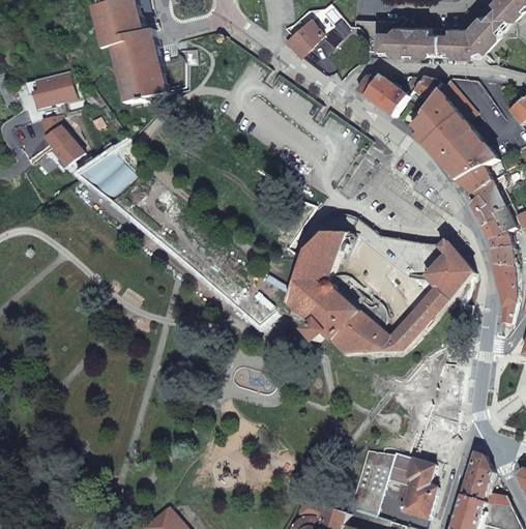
[(158,36),(155,23),(152,23),(151,18),(154,17),(153,12),(140,16),(135,0),(100,0),(101,5),(97,6),(108,48),(116,47),(128,101),(167,93),(166,89),(182,85),(182,67),(182,63),(180,56),(174,52),(176,60),(161,64),(153,37),(158,36)]
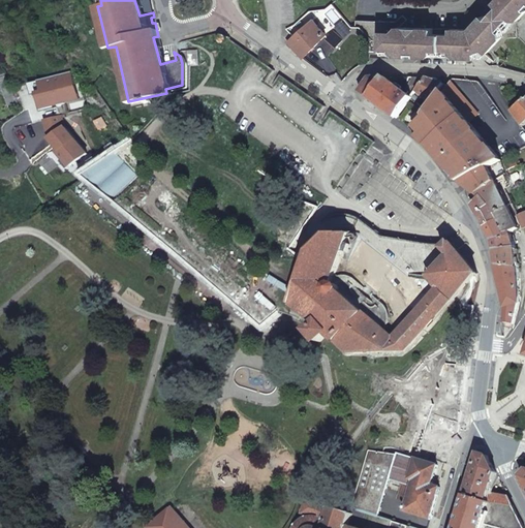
[(493,0),(474,22),(493,40),(524,5),(524,0),(493,0)]
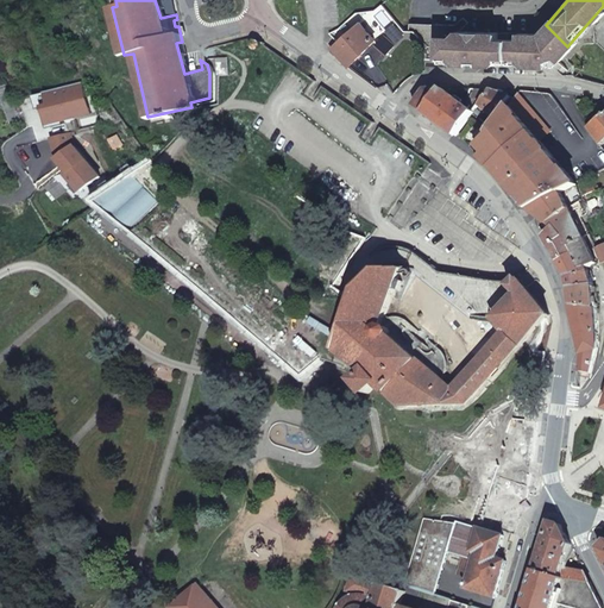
[(354,16),(339,32),(356,54),(370,39),(356,22),(359,18),(357,13),(354,16)]
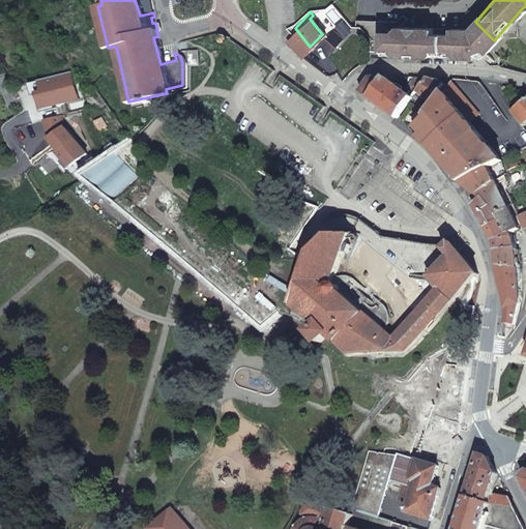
[(409,27),(393,27),(386,34),(382,30),(377,35),(377,53),(424,54),(458,55),(479,55),(494,40),(475,22),(465,25),(451,25),(409,27)]
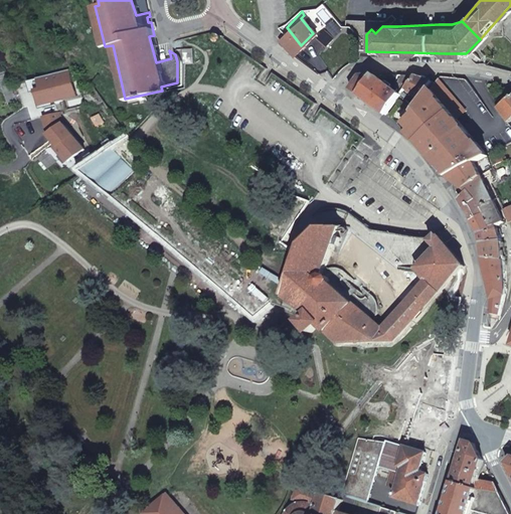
[(301,45),(287,27),(276,38),(292,53),(301,45)]
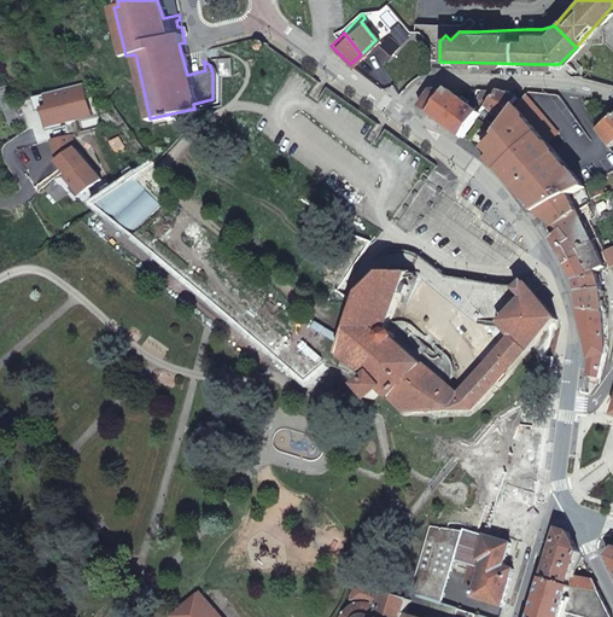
[(387,53),(396,44),(384,34),(377,44),(387,53)]
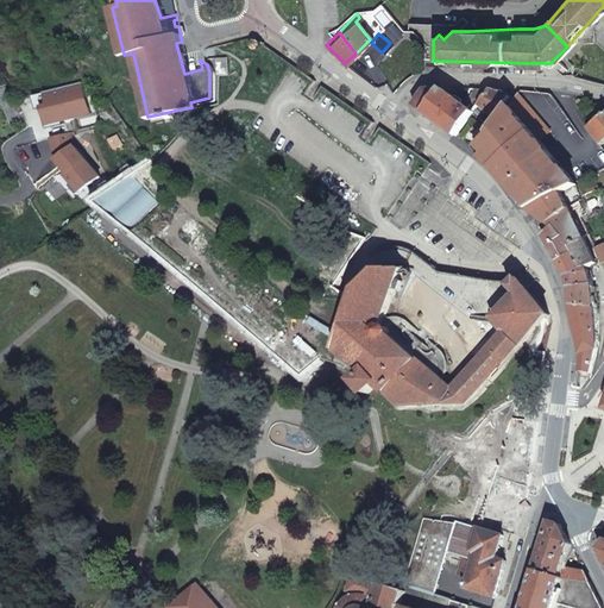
[(258,44),(257,41),(251,38),(247,42),(247,45),(249,48),(250,49),(252,49),(255,49),(256,48),(258,46),(258,44)]
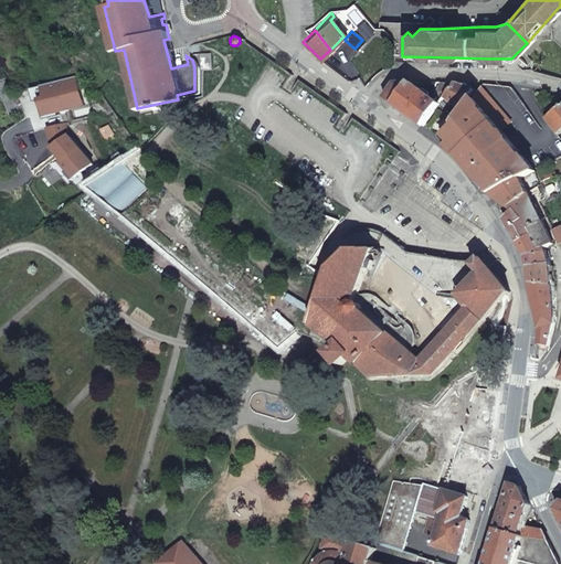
[(381,96),(419,125),(434,104),(447,85),(450,82),(436,82),(429,95),(432,97),(431,99),(405,81),(391,82),(381,96)]
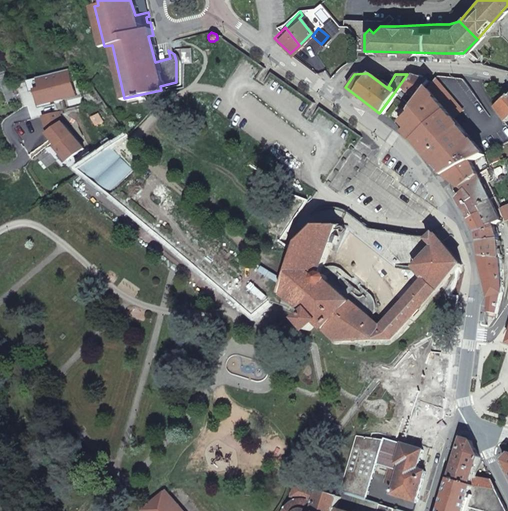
[(405,77),(393,94),(397,97),(400,93),(402,93),(404,90),(413,96),(425,80),(407,74),(405,77)]
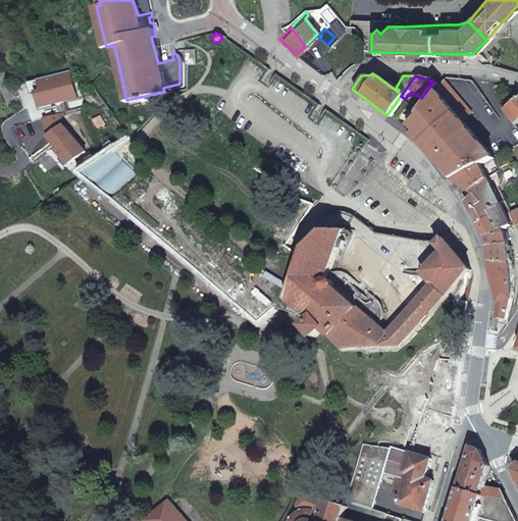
[(439,80),(433,89),(459,118),(467,111),(439,80)]
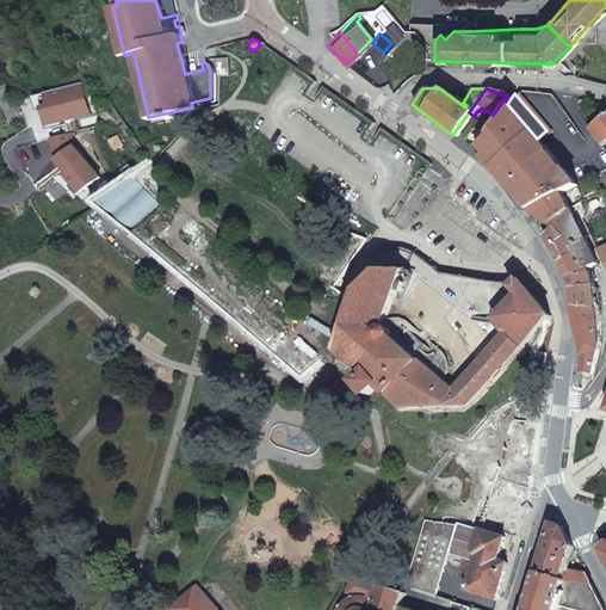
[(558,190),(574,180),(537,139),(507,104),(487,130),(488,131),(474,147),(525,208),(558,190)]
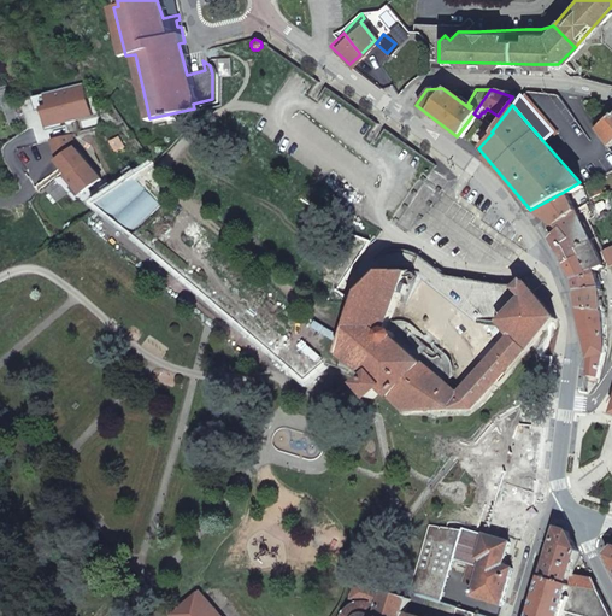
[(611,111),(592,128),(605,146),(611,140),(611,111)]
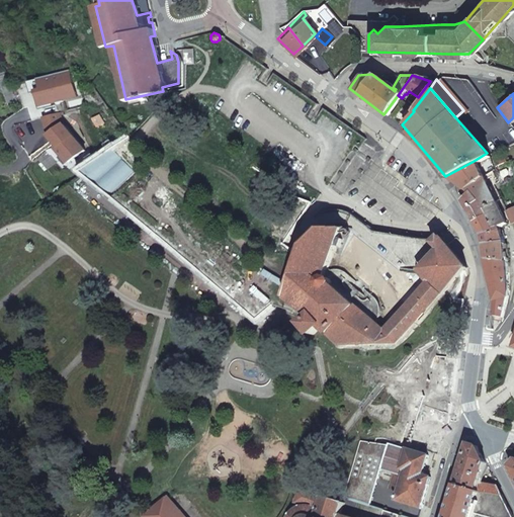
[(502,155),(489,160),(491,165),(507,160),(506,156),(502,157),(502,155)]
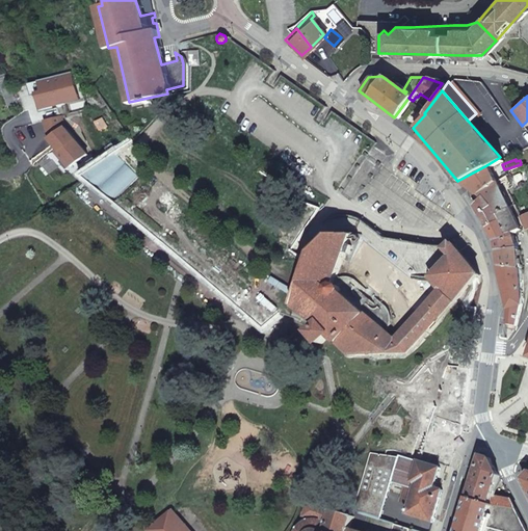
[(486,165),(457,181),(473,193),(482,187),(493,180),(486,165)]
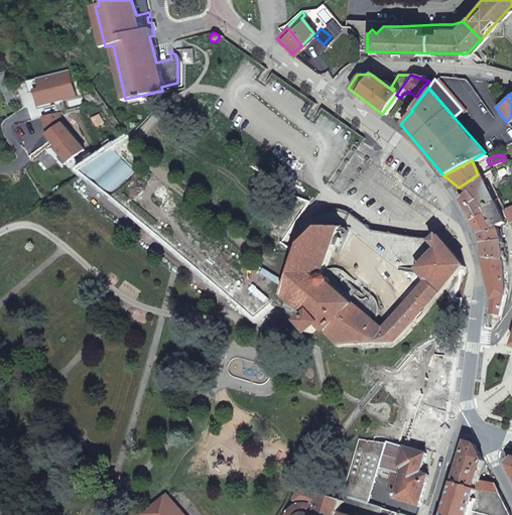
[(487,168),(478,174),(468,181),(479,206),(491,199),(482,180),(489,176),(490,172),(487,168)]
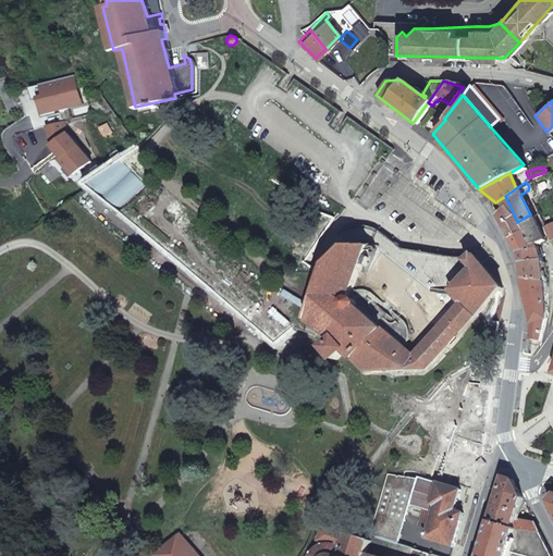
[(101,201),(102,199),(99,196),(97,198),(95,197),(89,204),(121,231),(126,223),(101,201)]
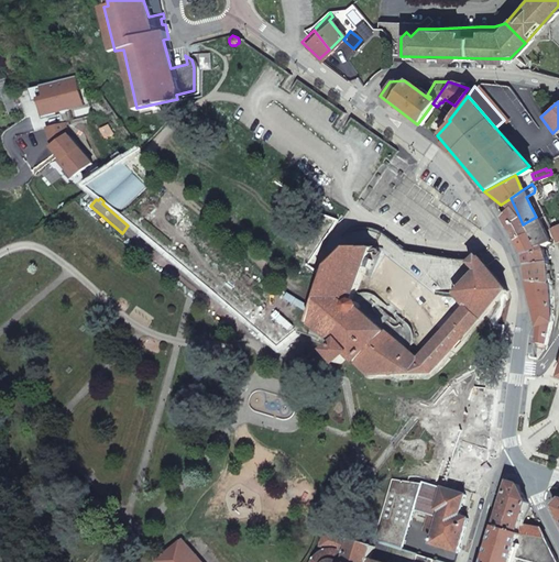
[(511,198),(501,205),(506,208),(500,216),(513,240),(527,232),(523,224),(511,198)]
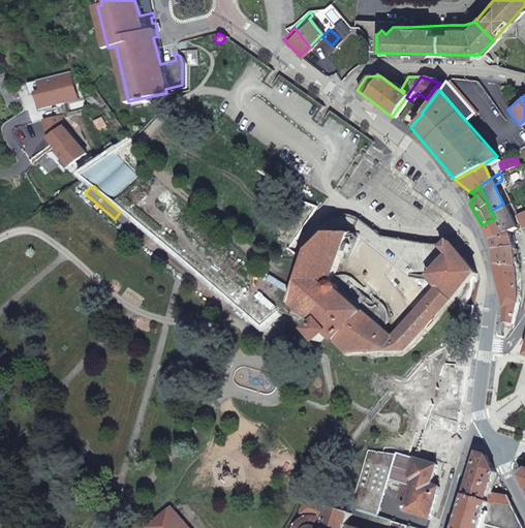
[(503,204),(491,211),(495,218),(501,231),(506,229),(514,226),(503,204)]
